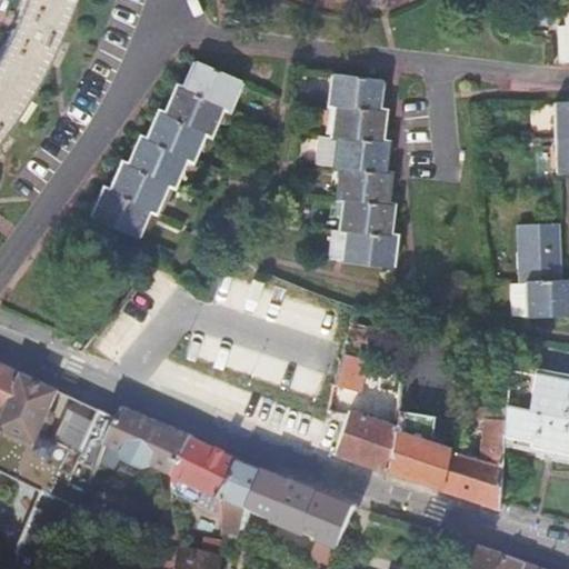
[(75,0),(23,0),(16,22),(15,21),(8,35),(10,36),(0,53),(0,140),(16,119),(33,93),(53,55),(68,23),(75,0)]
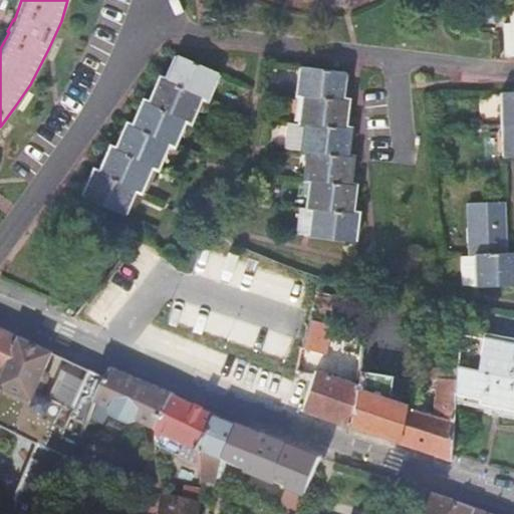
[(506,58),(513,57),(513,0),(509,0),(511,25),(504,25),(506,58)]
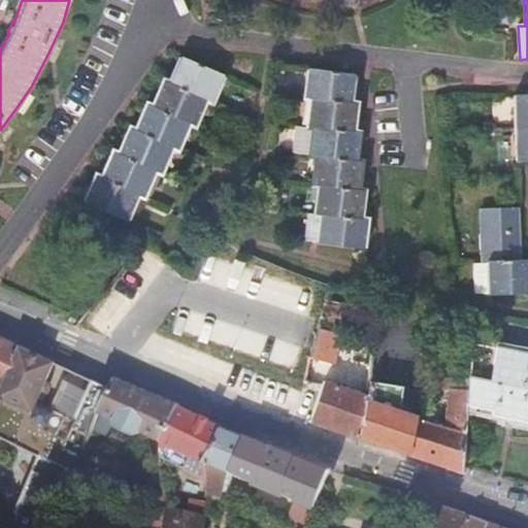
[(171,84),(164,80),(163,83),(164,83),(154,107),(146,105),(146,107),(147,107),(137,131),(130,129),(129,131),(131,131),(121,156),(113,153),(112,154),(113,156),(103,178),(96,175),(96,177),(97,178),(86,202),(85,202),(85,204),(128,222),(128,221),(127,220),(138,196),(144,198),(145,195),(156,173),(161,175),(162,173),(161,172),(172,149),(178,152),(179,150),(177,149),(189,125),(196,127),(196,126),(195,125),(205,101),(212,104),(213,103),(212,102),(223,77),(224,77),(225,76),(180,58),(179,60),(182,60),(171,84)]
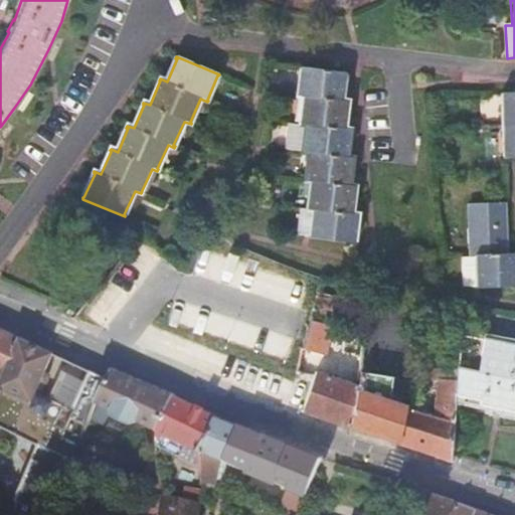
[(306,209),(306,211),(314,212),(312,237),(310,236),(309,239),(354,245),(354,243),(353,242),(356,217),(357,218),(357,216),(351,215),(354,189),(355,189),(355,187),(349,187),(351,161),(353,161),(353,159),(346,158),(349,133),(350,133),(350,131),(344,130),(347,104),(349,104),(349,102),(341,101),(344,75),(346,75),(346,74),(301,68),(300,69),(301,70),(298,96),(297,96),(296,98),(303,98),(301,125),(299,125),(299,126),(299,127),(307,128),(303,153),(302,153),(302,155),(309,156),(306,180),(305,180),(305,183),(312,183),(308,209),(306,209)]
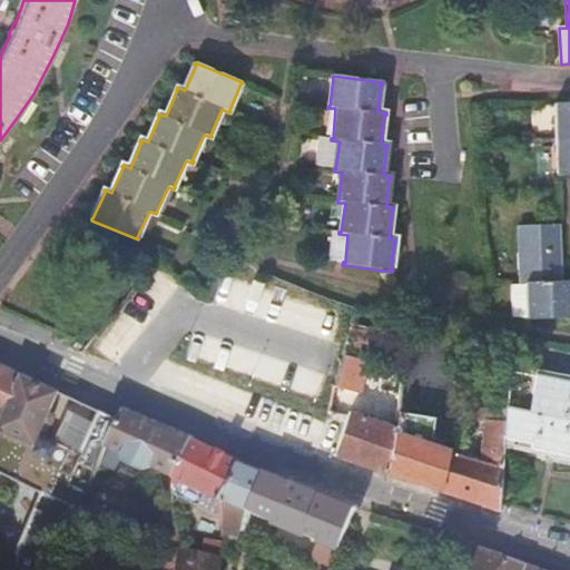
[(558,175),(557,176),(569,175),(569,104),(554,105),(554,106),(557,106),(558,139),(556,139),(557,141),(558,143),(559,175),(558,175)]
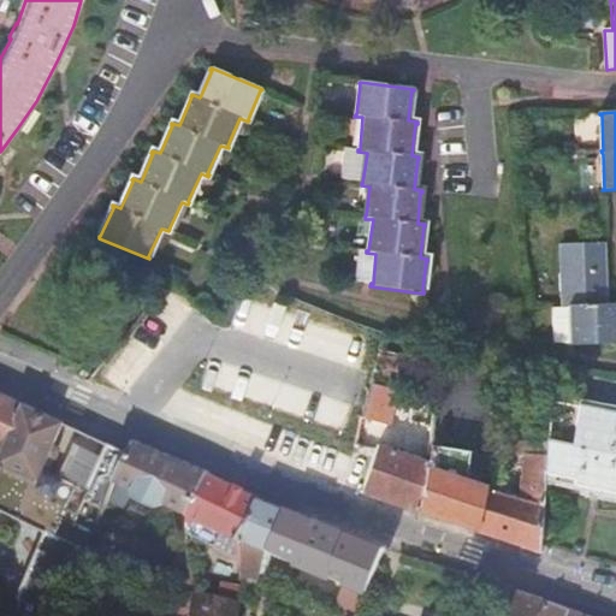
[(341,181),(361,183),(362,183),(367,153),(357,152),(357,150),(344,150),(341,181)]
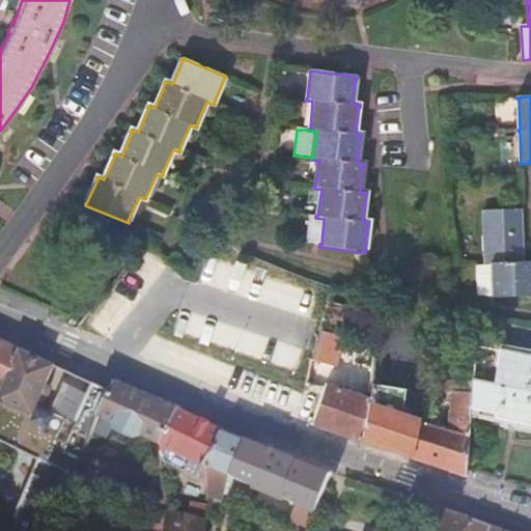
[(483,212),(485,266),(493,266),(494,297),(493,297),(493,298),(493,300),(530,297),(530,268),(530,264),(530,261),(523,262),(521,211),(483,212)]
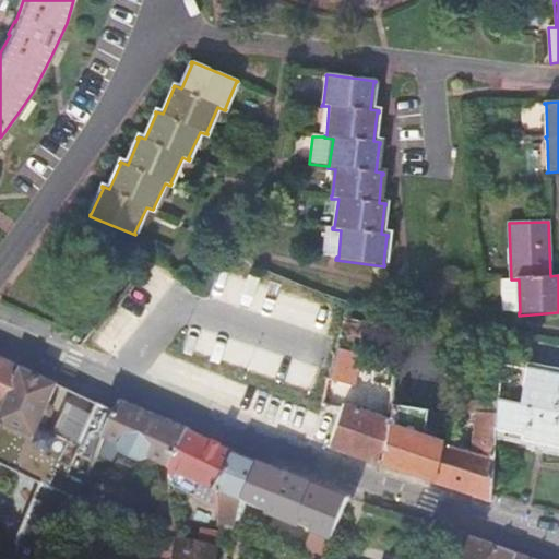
[(322,258),(335,260),(336,257),(339,258),(341,230),(332,229),(325,228),(322,258)]
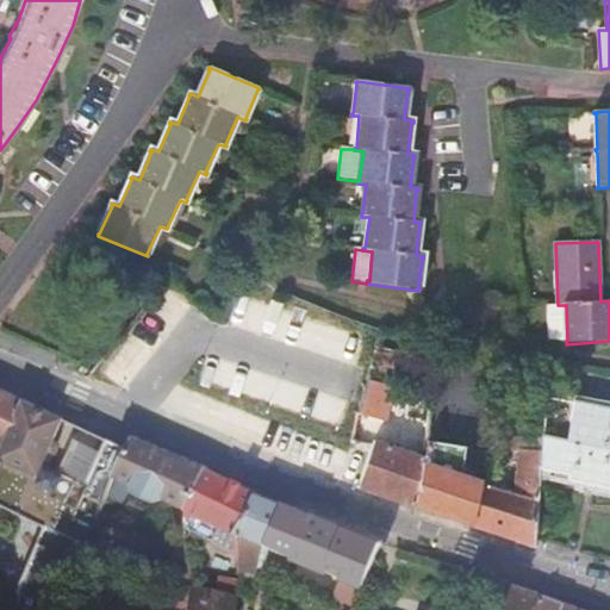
[(566,305),(558,305),(548,306),(549,342),(566,342),(566,341),(567,341),(566,305)]
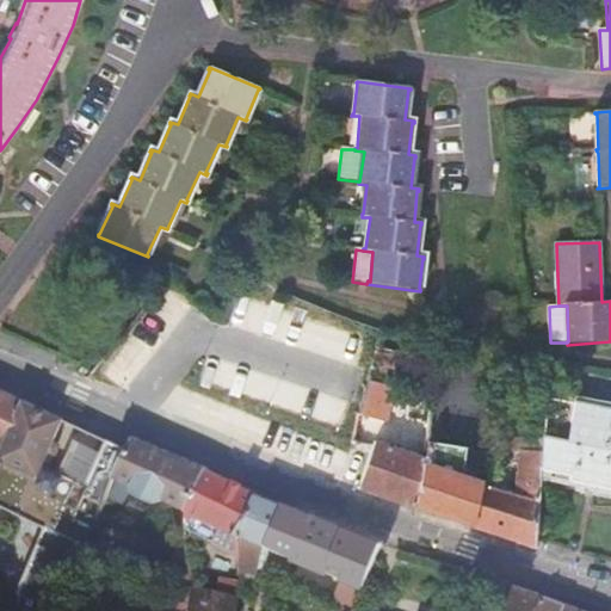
[(408,335),(383,331),(368,384),(358,417),(384,423),(408,335)]
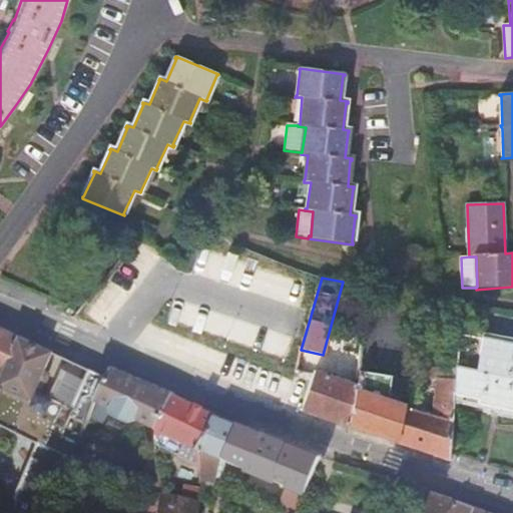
[(459,305),(451,303),(451,311),(458,312),(459,305)]
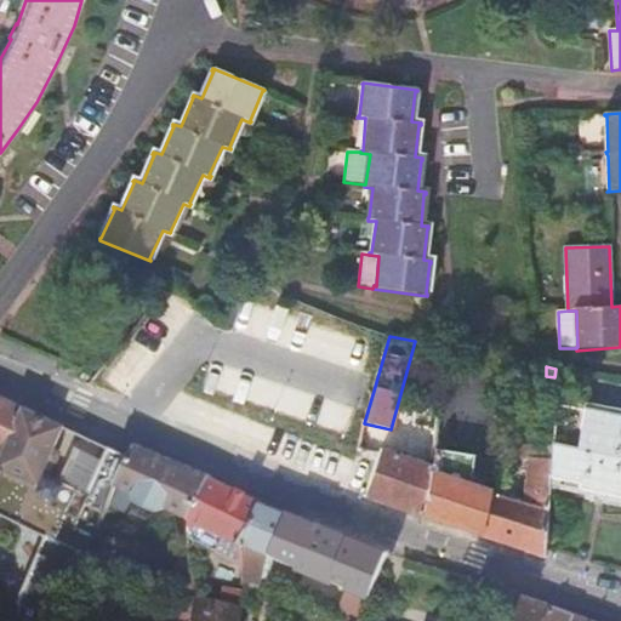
[(0,444),(11,449),(27,409),(22,406),(13,403),(0,397),(0,444)]
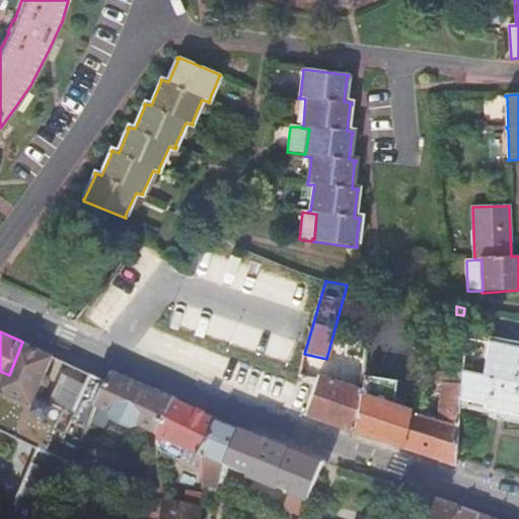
[(518,350),(463,339),(459,364),(458,372),(457,375),(456,397),(483,403),(483,408),(518,415),(518,350)]
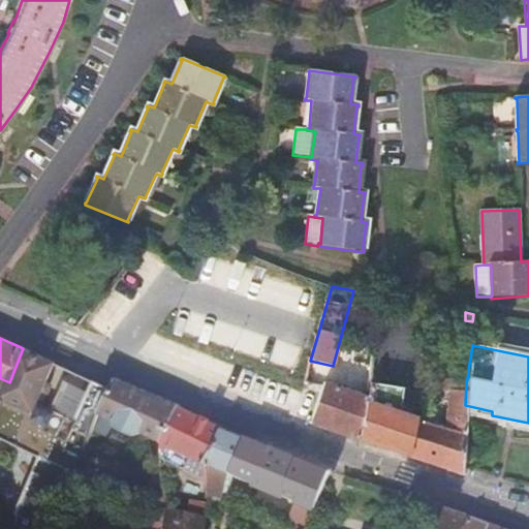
[(23,348),(9,382),(3,397),(0,402),(0,439),(38,460),(38,462),(10,528),(52,528),(71,484),(75,473),(83,457),(93,432),(101,412),(111,390),(95,383),(93,382),(74,422),(72,427),(64,424),(63,427),(36,411),(39,405),(38,404),(55,364),(23,348)]
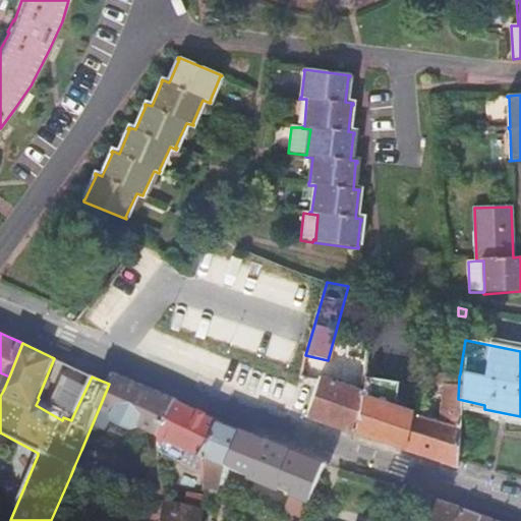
[(114,373),(109,384),(100,406),(161,433),(179,400),(163,393),(114,373)]
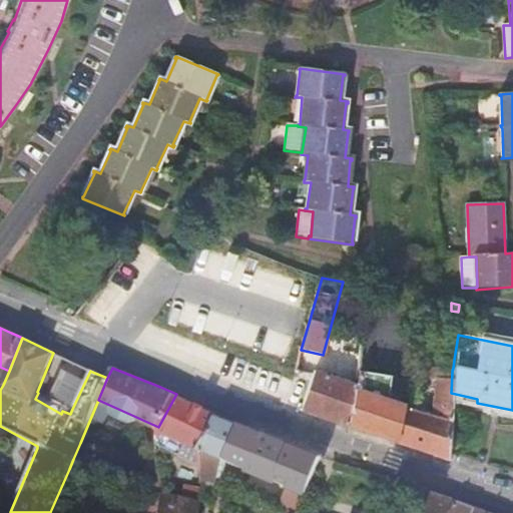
[(356,378),(348,426),(367,433),(383,438),(397,442),(406,409),(405,405),(381,398),(384,377),(358,368),(356,378)]
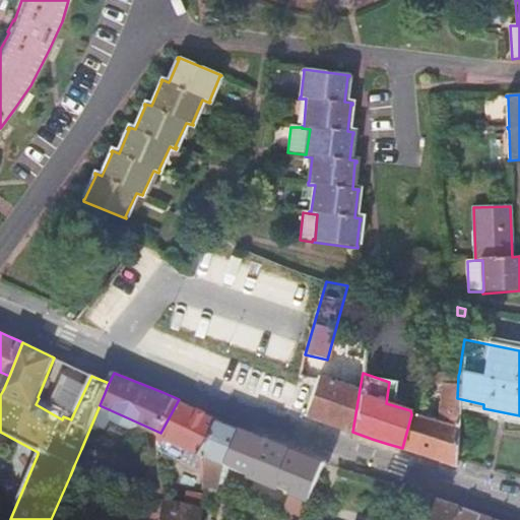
[(430,457),(454,466),(457,398),(458,376),(435,373),(433,383),(442,386),(437,421),(414,414),(411,414),(402,448),(430,457)]
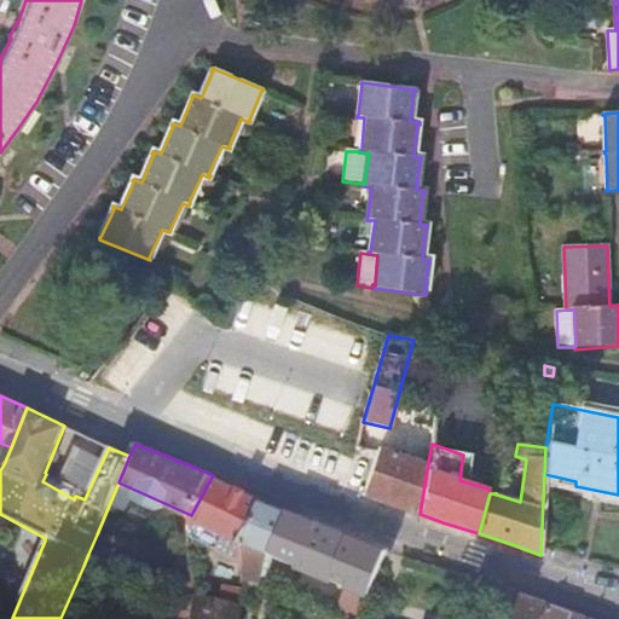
[(377,451),(362,496),(405,509),(420,514),(429,456),(423,455),(421,463),(377,447),(377,451)]
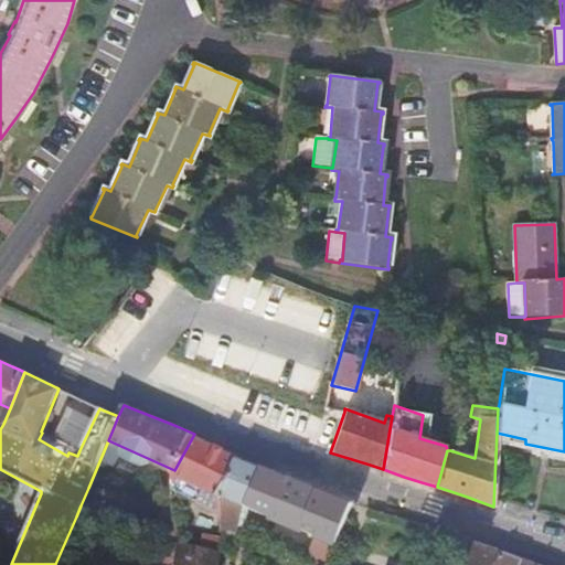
[(80,450),(42,433),(39,439),(67,456),(68,452),(77,456),(80,450)]
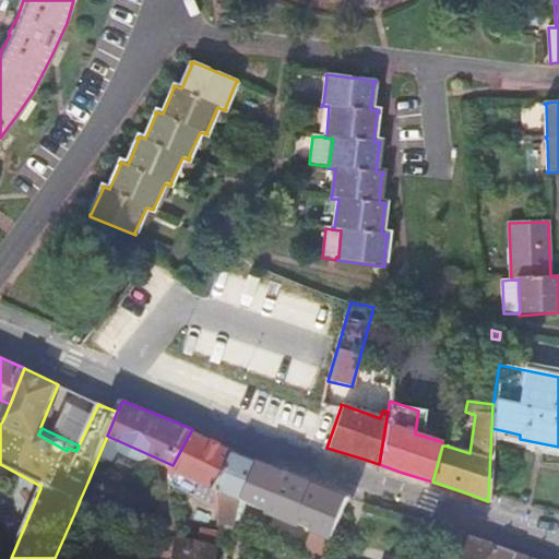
[(192,429),(173,465),(207,482),(205,525),(200,525),(198,543),(180,540),(181,531),(176,530),(175,539),(170,558),(214,558),(222,522),(222,507),(218,486),(237,451),(222,444),(192,429)]
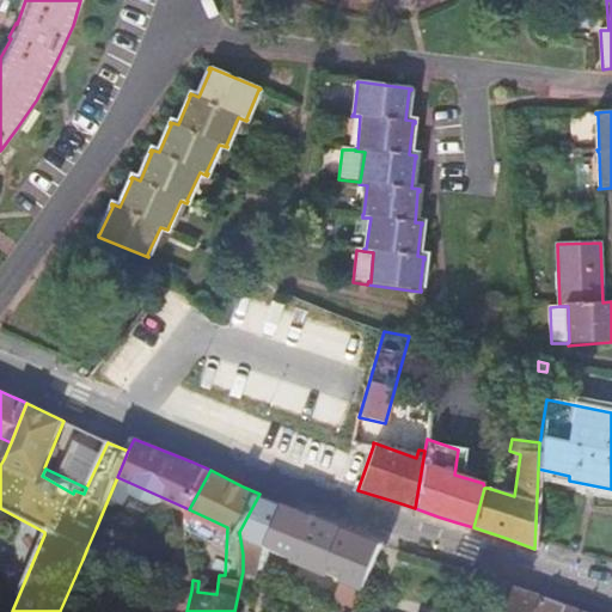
[(265,543),(285,505),(281,502),(259,494),(239,532),(264,544),(265,543)]
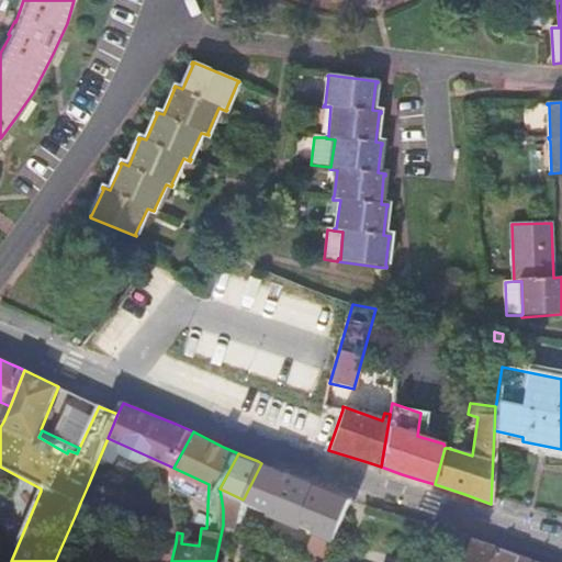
[(271,509),(270,510),(325,531),(318,546),(298,539),(295,547),(326,557),(349,501),(314,485),(270,465),(261,463),(244,498),(271,509)]
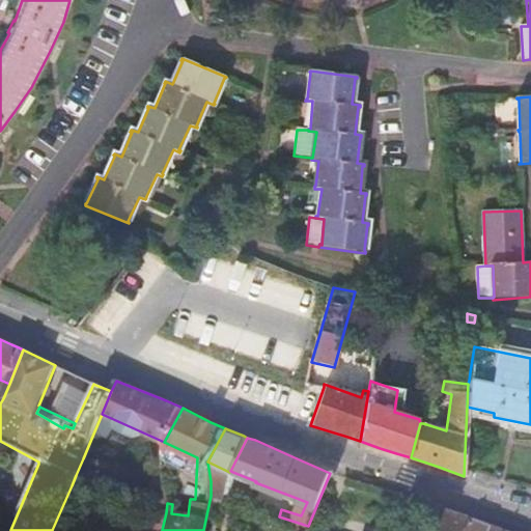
[(500,530),(451,513),(443,530),(500,530)]
